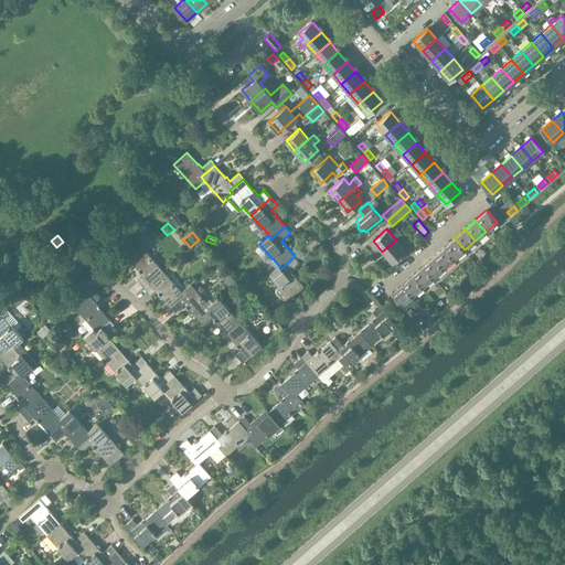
[(454,237),(444,246),(455,258),(465,249),(454,237)]
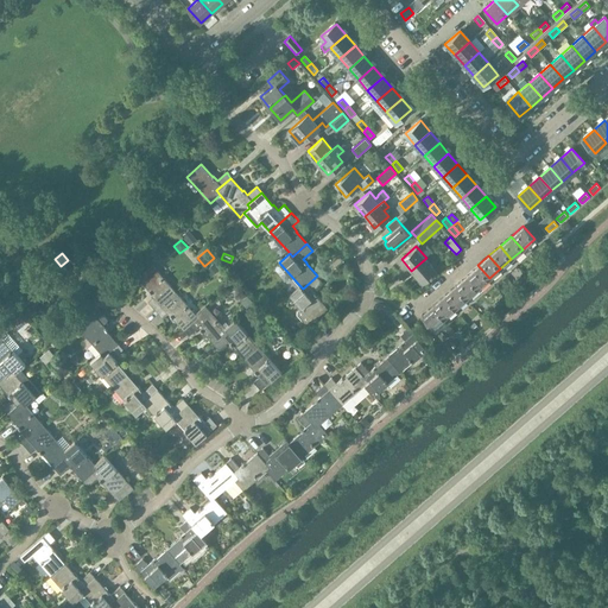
[(426,258),(411,271),(422,283),(437,270),(426,258)]
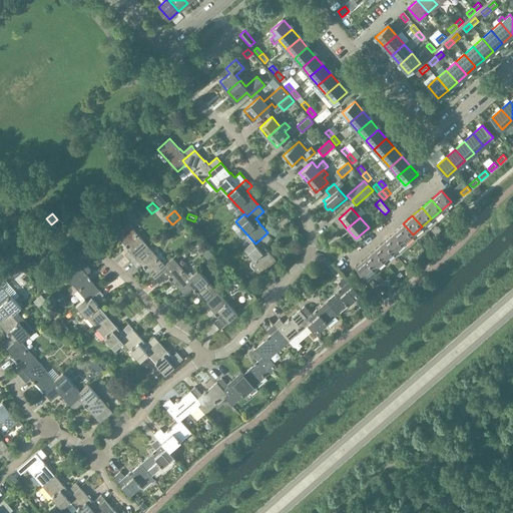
[(180,220),(173,226),(178,231),(184,226),(180,220)]
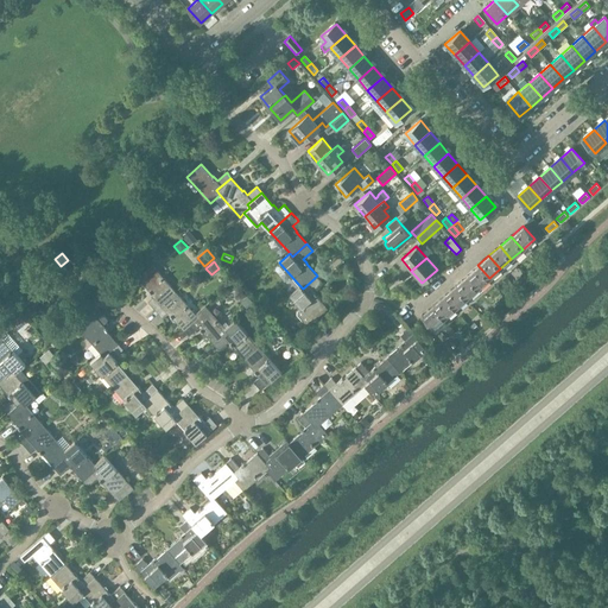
[(147,303),(154,310),(176,291),(152,265),(138,278),(150,291),(149,291),(153,297),(147,303)]
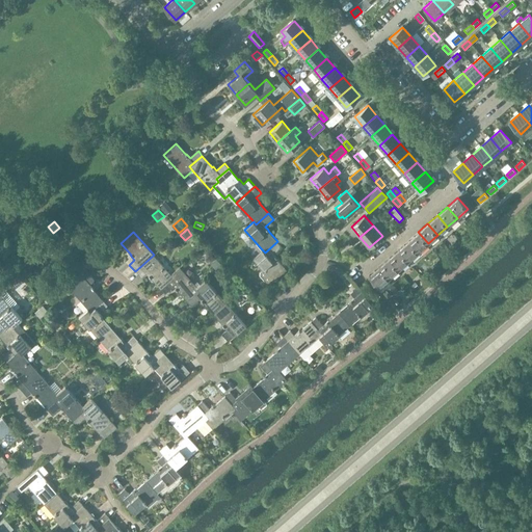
[(418,232),(408,241),(418,253),(428,243),(418,232)]
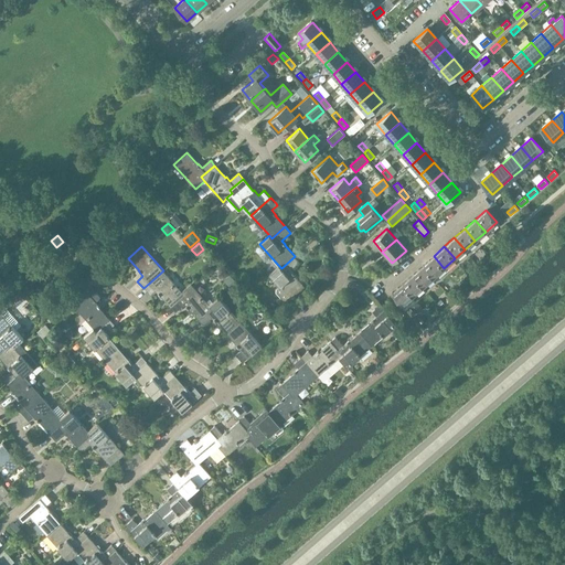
[(281,268),(278,265),(269,274),(280,286),(278,288),(278,289),(277,289),(277,290),(277,291),(277,292),(277,294),(278,294),(281,298),(283,299),(284,299),(285,300),(286,300),(286,299),(287,299),(288,299),(290,297),(290,298),(305,286),(294,275),(295,274),(291,269),(300,262),(295,256),(281,268)]
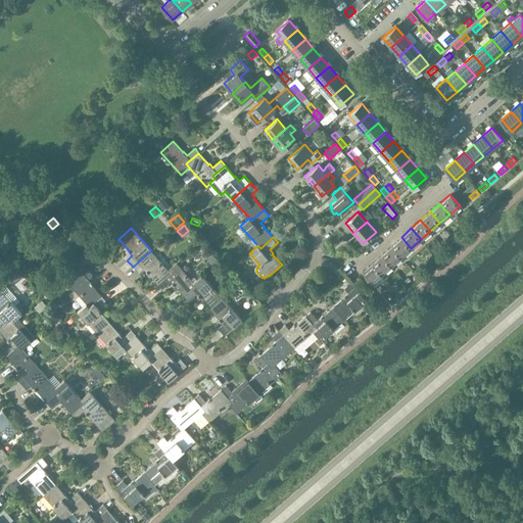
[(401,237),(391,245),(401,256),(411,248),(401,237)]
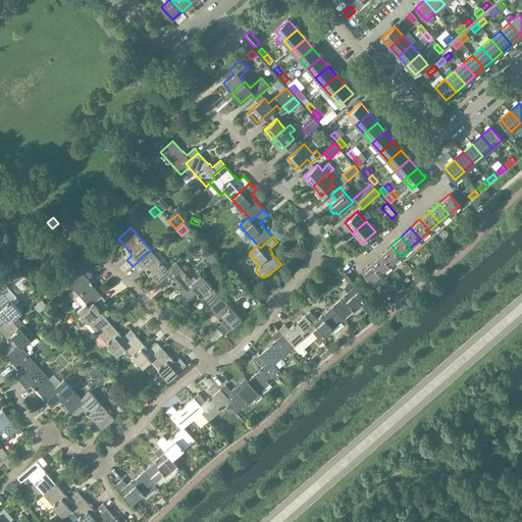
[(447,237),(441,242),(446,247),(451,242),(447,237)]
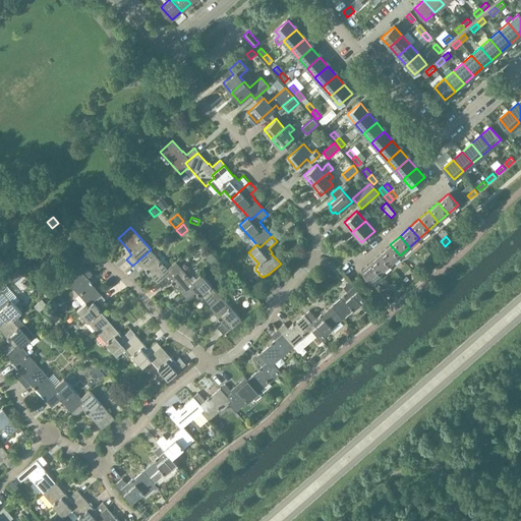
[(390,244),(381,252),(390,264),(391,264),(394,261),(396,263),(397,262),(397,263),(402,257),(400,255),(390,244)]
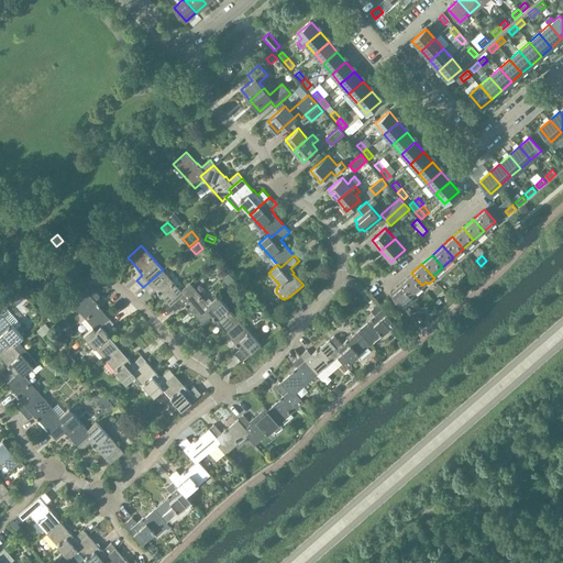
[(159,294),(170,306),(184,294),(181,290),(163,269),(143,287),(148,295),(155,289),(158,295),(159,294)]
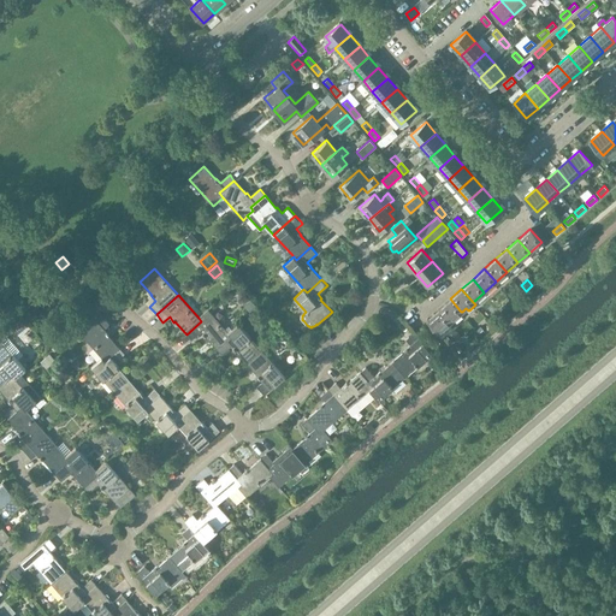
[(450,298),(438,308),(450,321),(461,312),(450,298)]
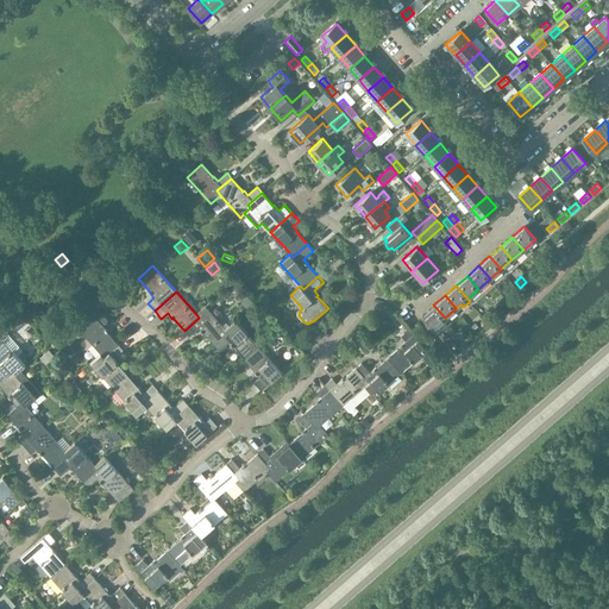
[(94,305),(74,322),(80,330),(85,334),(100,353),(102,356),(118,344),(114,340),(110,334),(107,331),(107,330),(102,325),(107,320),(108,320),(101,312),(99,309),(94,305)]
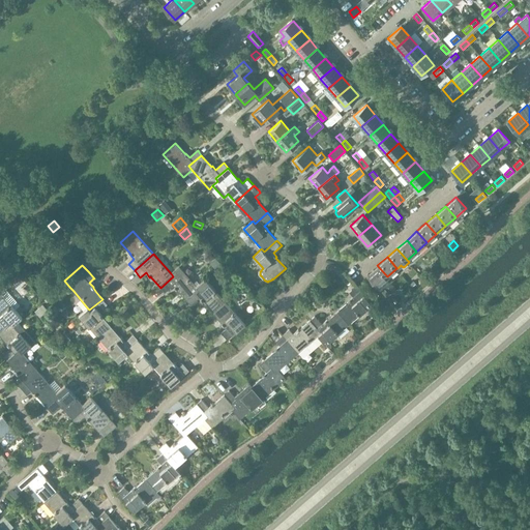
[(387,276),(377,265),(367,274),(377,286),(387,276)]
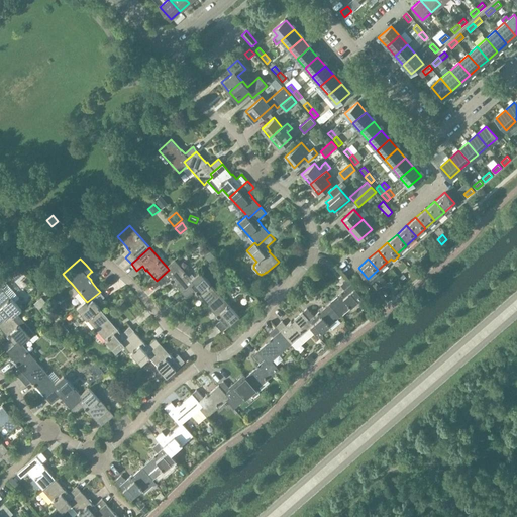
[(176,286),(182,292),(194,281),(192,279),(175,260),(167,267),(169,270),(157,281),(161,286),(169,279),(172,283),(173,282),(176,286)]
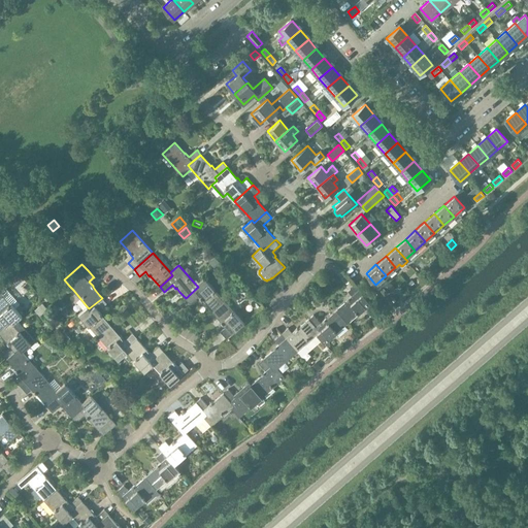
[(23,281),(18,273),(9,281),(15,287),(23,281)]
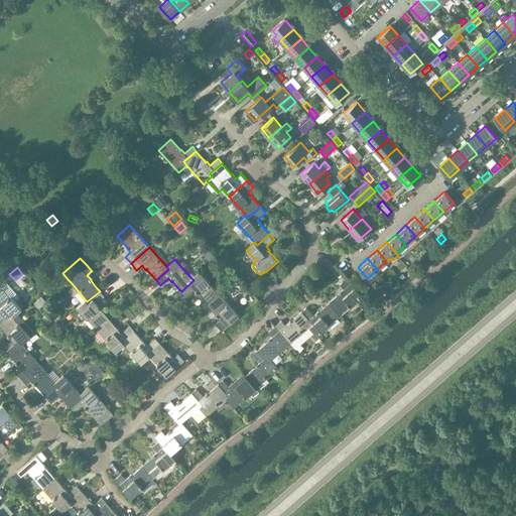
[(198,293),(207,304),(220,293),(211,283),(200,271),(191,278),(194,280),(181,291),(185,297),(194,290),(197,294),(198,293)]
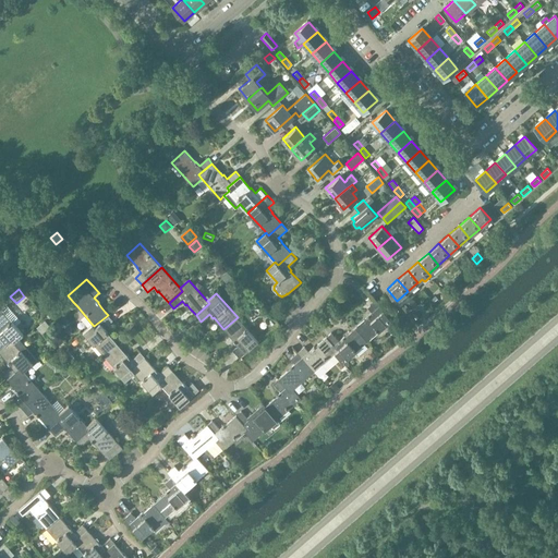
[(367,318),(355,328),(367,341),(391,320),(374,301),(367,307),(372,313),(366,317),(367,318)]
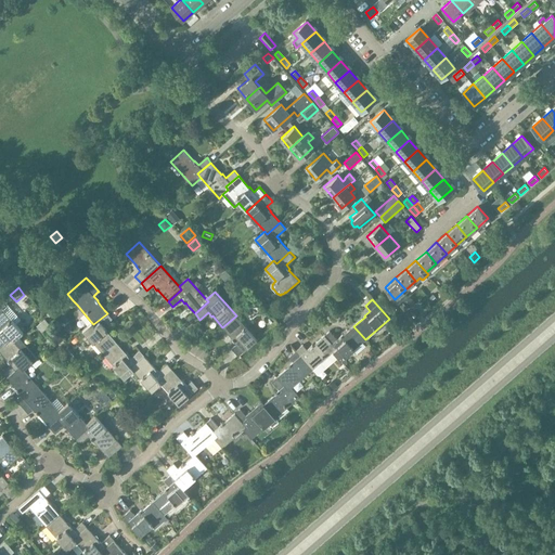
[(2,308),(0,309),(0,334),(2,336),(0,337),(0,346),(11,336),(14,339),(18,336),(23,332),(15,323),(21,319),(7,304),(2,308)]
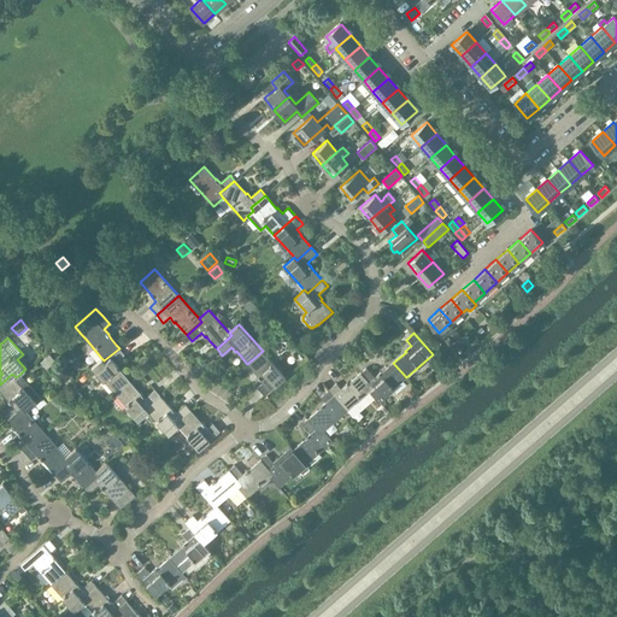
[(50,344),(48,344),(51,346),(56,352),(59,348),(53,340),(50,342),(50,344)]
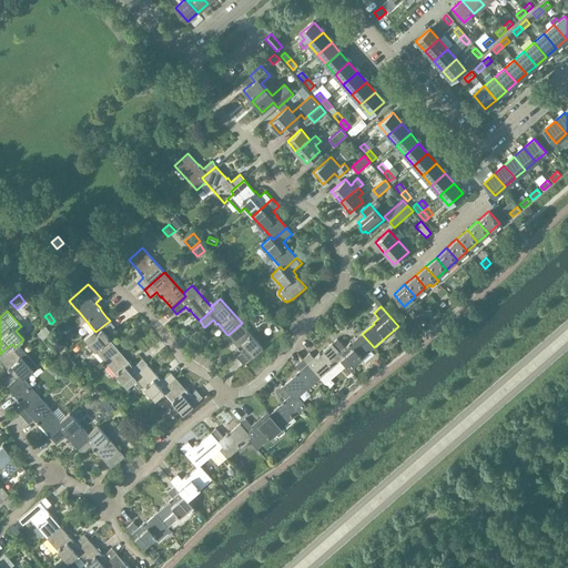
[(84,337),(105,363),(120,351),(109,338),(110,337),(105,333),(114,325),(110,321),(95,332),(93,330),(84,337)]
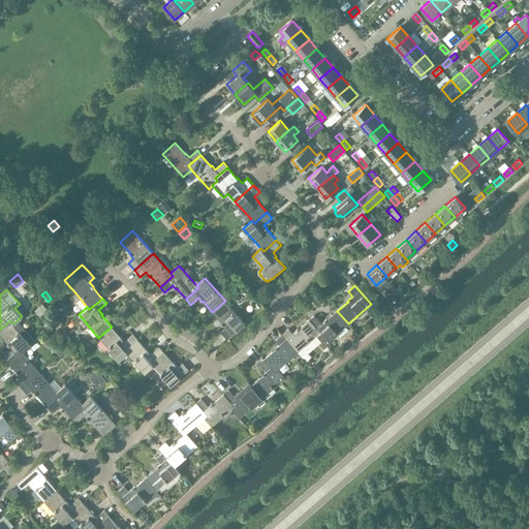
[(225,301),(212,312),(221,322),(221,323),(225,329),(221,332),(227,339),(245,323),(225,301)]
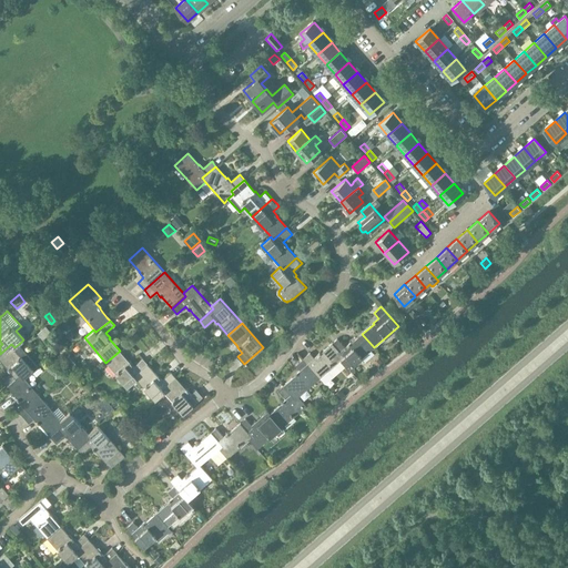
[(46,326),(38,333),(43,340),(51,333),(46,326)]
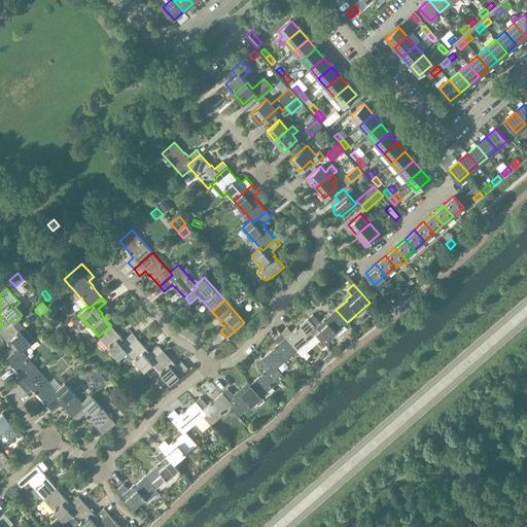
[(313,314),(308,318),(319,331),(316,334),(324,342),(347,322),(336,310),(324,319),(320,322),(313,314)]
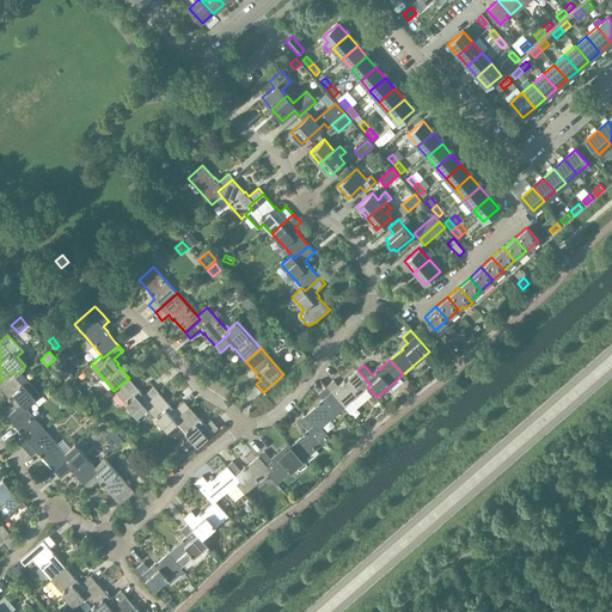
[(85,369),(79,375),(83,379),(89,373),(85,369)]
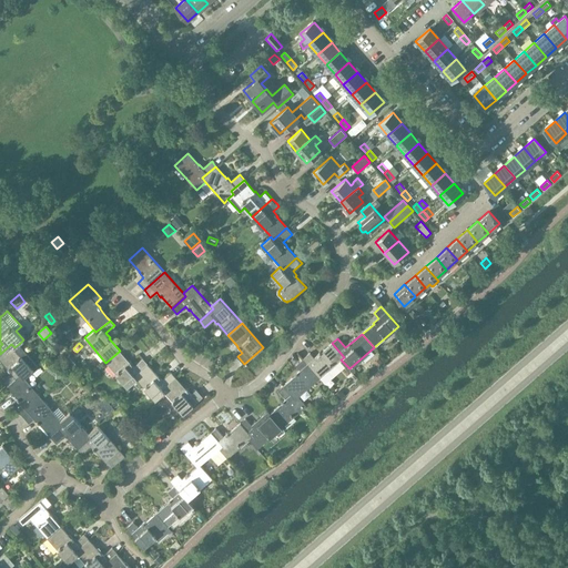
[(334,376),(346,365),(341,359),(344,357),(332,343),(320,354),(320,353),(314,357),(310,353),(303,359),(320,378),(328,371),(334,376)]
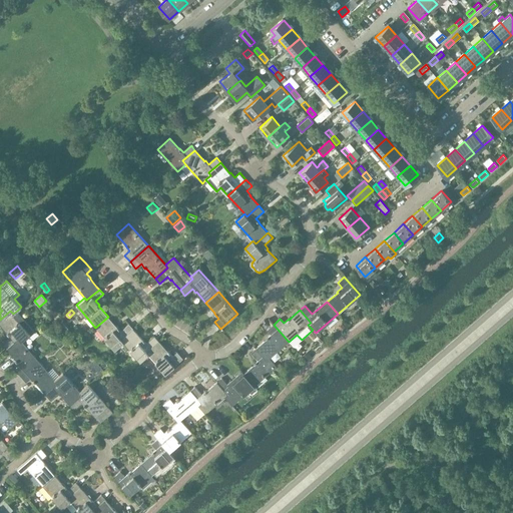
[(2,345),(6,349),(19,338),(22,341),(34,331),(17,311),(13,314),(10,311),(0,320),(0,324),(7,333),(7,334),(10,338),(2,345)]
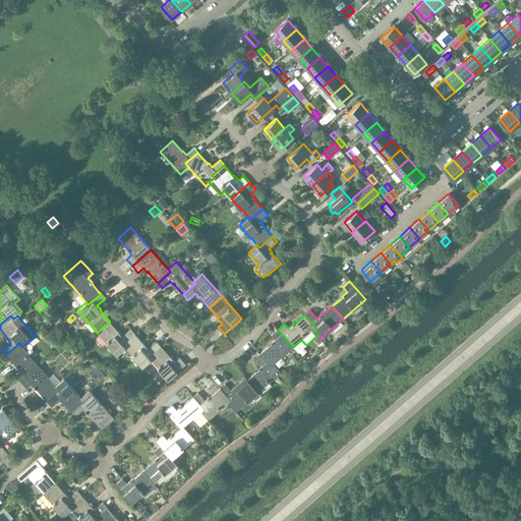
[(116,355),(125,347),(122,344),(135,334),(130,328),(123,335),(119,331),(119,332),(110,322),(97,333),(116,355)]
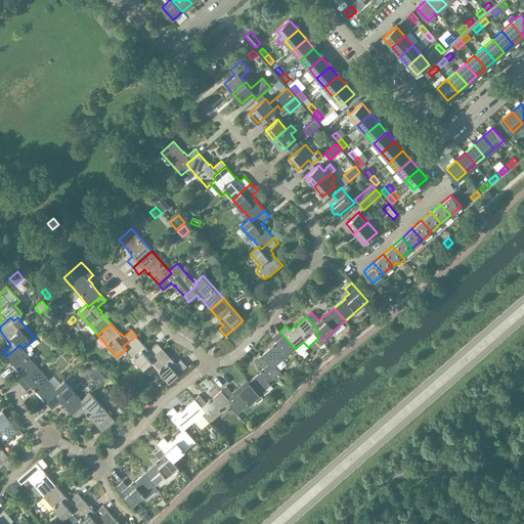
[(62,328),(57,333),(60,337),(67,332),(62,328)]
